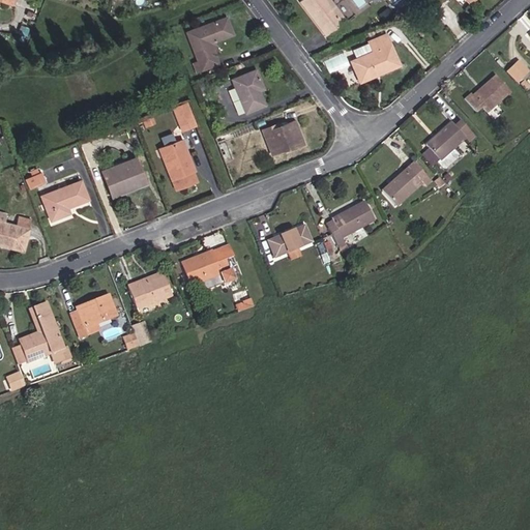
[(326,35),(346,21),(329,0),(301,0),(300,1),(326,35)]
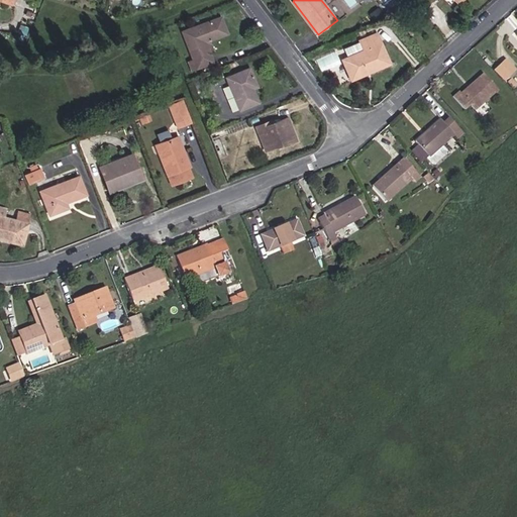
[(403,12),(399,7),(394,11),(399,16),(403,12)]
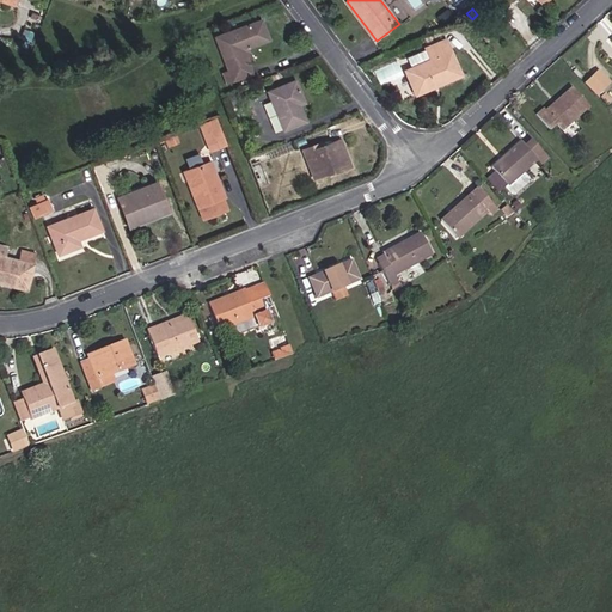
[(473,23),(463,11),(457,16),(467,29),(473,23)]
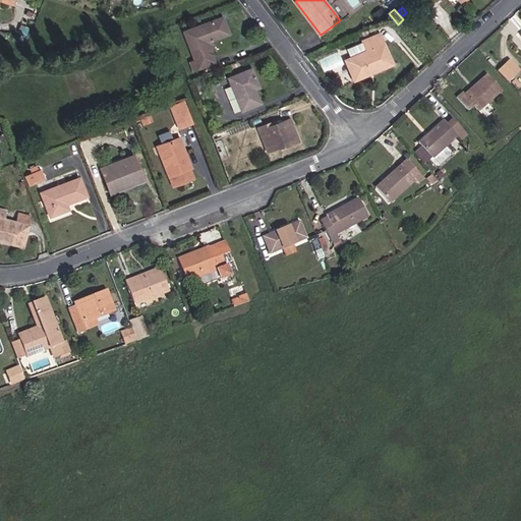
[(210,40),(228,33),(222,17),(183,33),(194,60),(203,57),(206,65),(214,62),(211,55),(206,40),(209,38),(209,40),(210,40)]
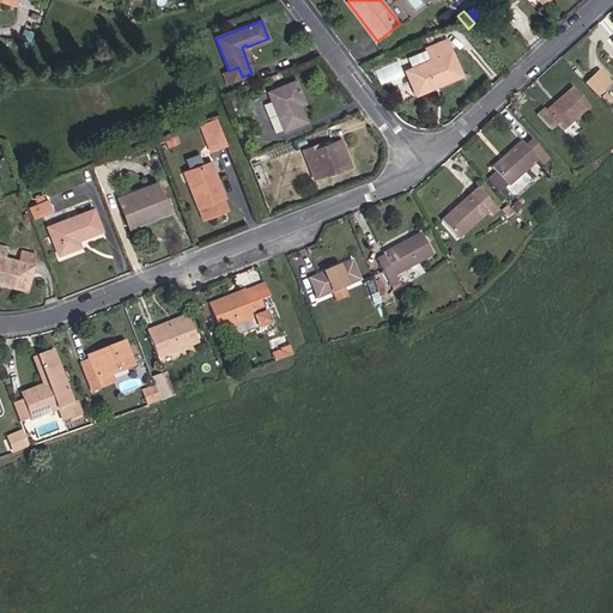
[(461,76),(447,41),(428,49),(428,50),(408,59),(412,70),(407,72),(412,84),(417,82),(420,92),(432,87),(432,85),(437,83),(438,85),(461,76)]
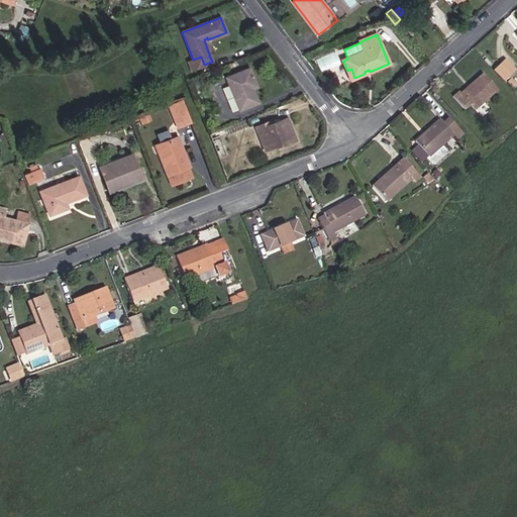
[(214,53),(208,39),(207,39),(207,37),(204,39),(209,55),(214,53)]
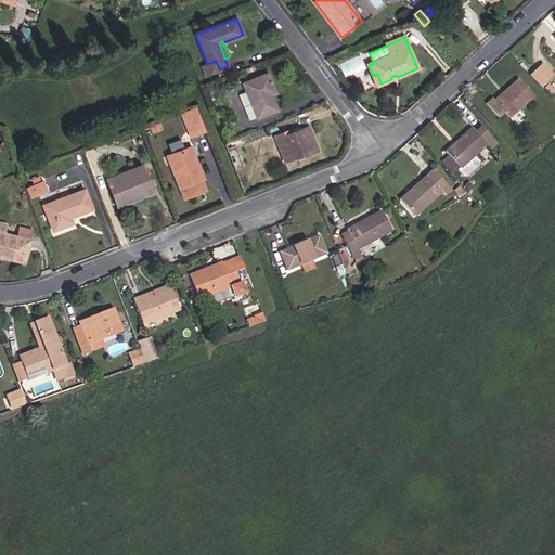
[(553,76),(541,64),(530,75),(542,87),(553,76)]
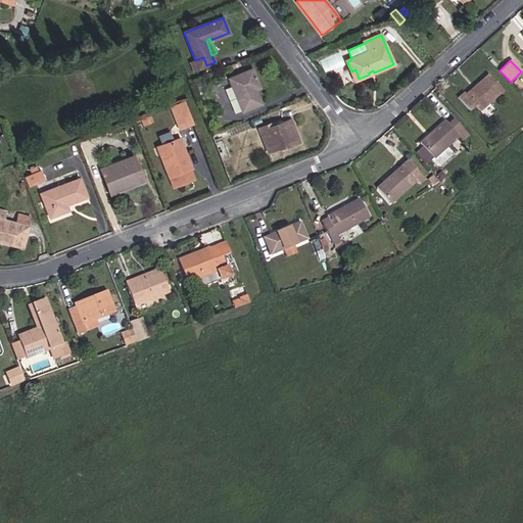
[(254,90),(247,72),(229,79),(242,111),(266,101),(259,88),(254,90)]
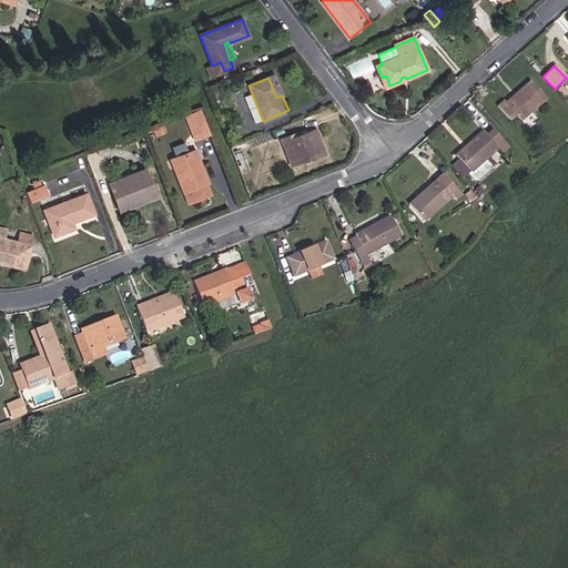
[(546,98),(529,80),(498,108),(510,121),(519,112),(525,119),(546,98)]
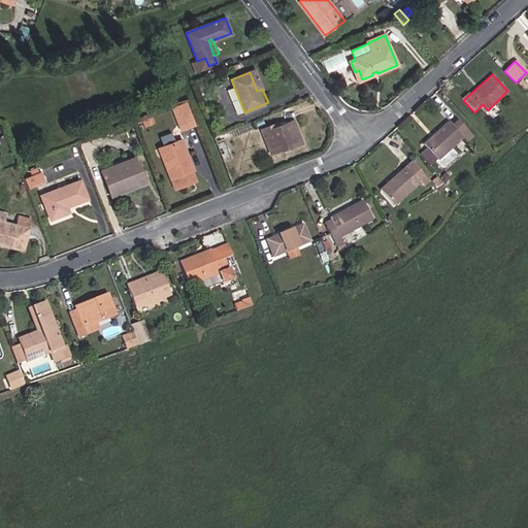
[(527,88),(522,80),(518,85),(524,92),(527,88)]
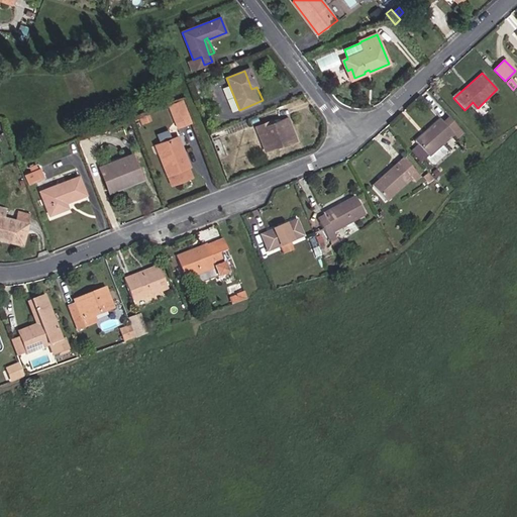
[(190,122),(182,101),(169,106),(177,127),(190,122)]
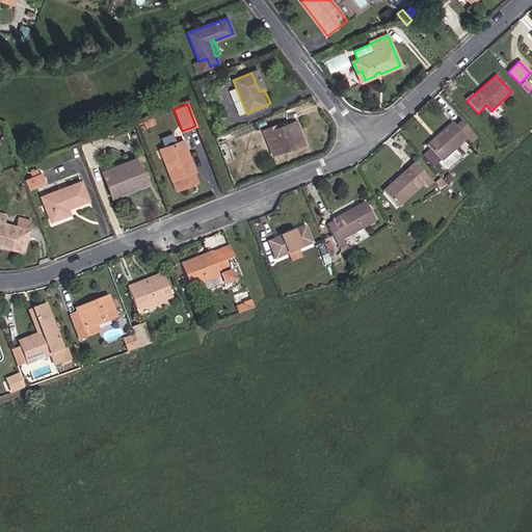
[(155,124),(152,117),(143,121),(147,128),(155,124)]
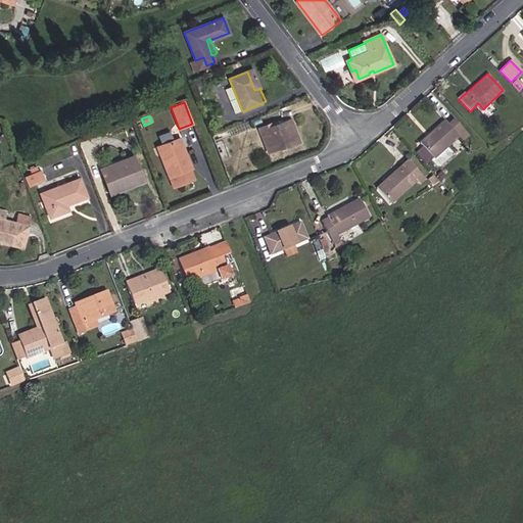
[(299,142),(293,126),(290,117),(275,125),(269,127),(268,124),(258,127),(266,144),(265,144),(268,152),(284,146),(290,144),(290,145),(299,142)]
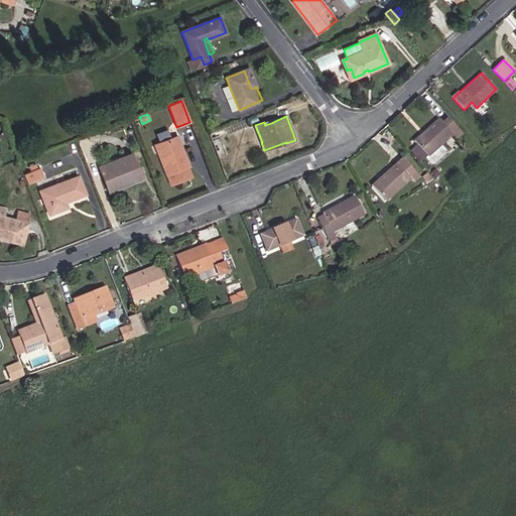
[(439,120),(412,144),(425,158),(423,160),(428,165),(431,166),(442,156),(442,152),(437,147),(452,134),(457,139),(463,134),(448,118),(442,123),(439,120)]
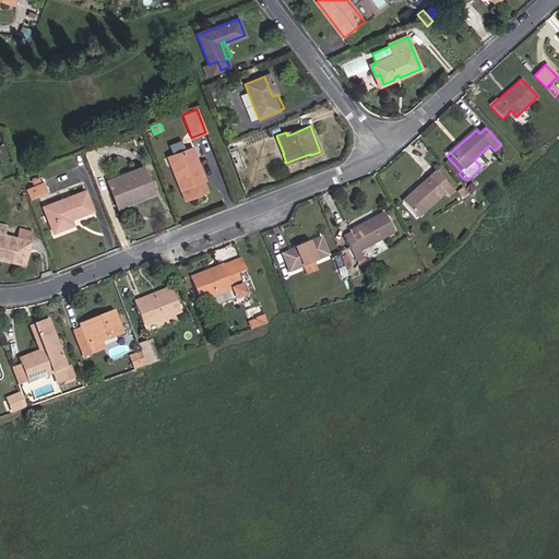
[(204,180),(197,162),(193,163),(188,150),(168,157),(185,200),(206,191),(202,180),(204,180)]
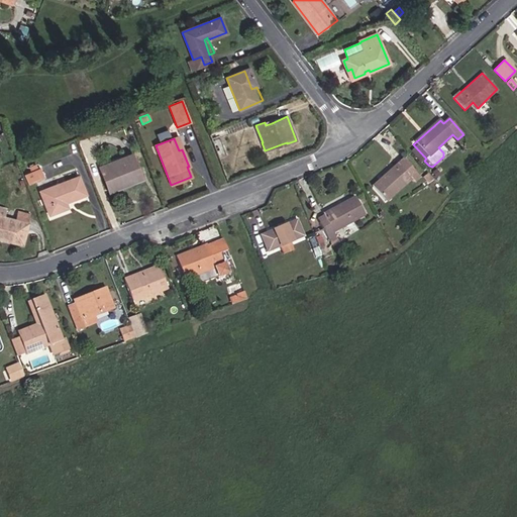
[(140,176),(131,154),(99,167),(107,188),(140,176)]
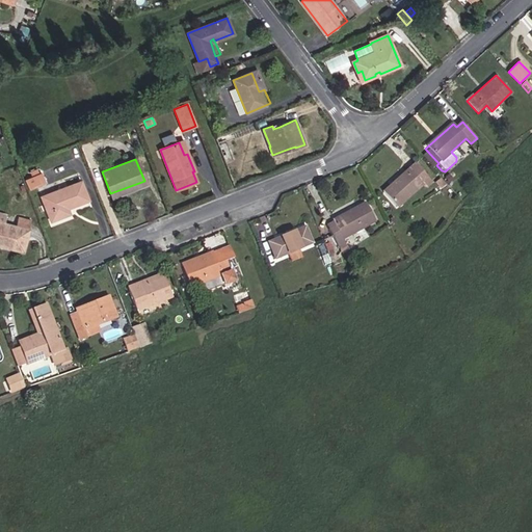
[(429,179),(415,163),(383,192),(397,208),(423,184),(429,179)]
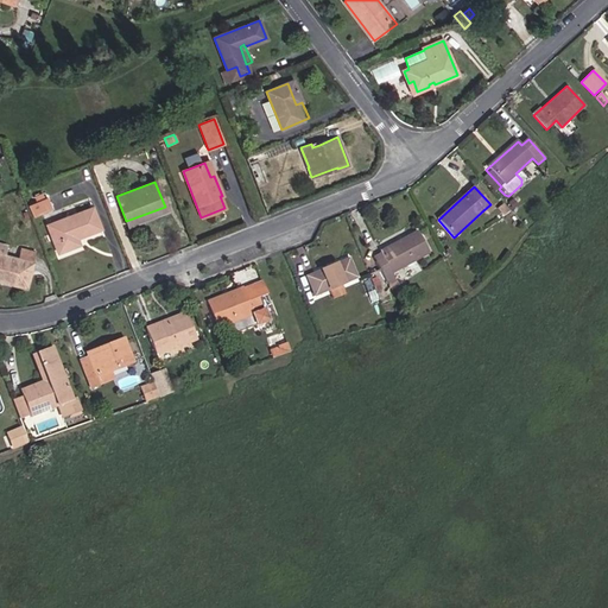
[(50,209),(45,198),(43,200),(35,203),(27,206),(32,217),(50,209)]
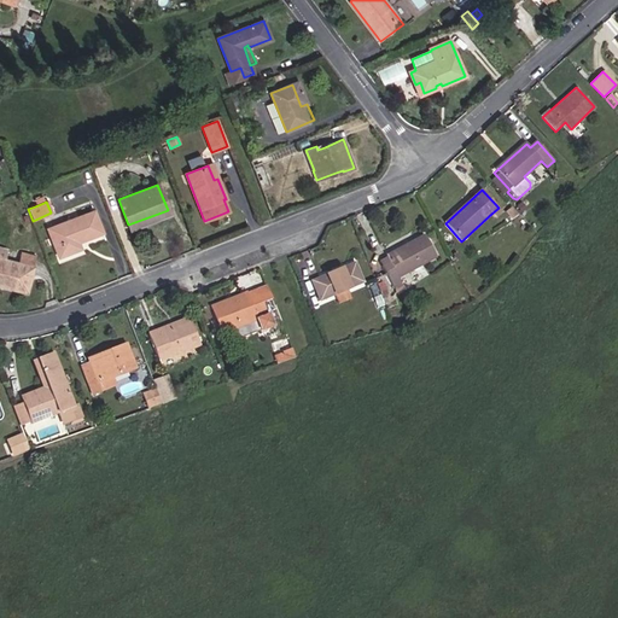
[(496,219),(502,213),(499,208),(491,214),(496,219)]
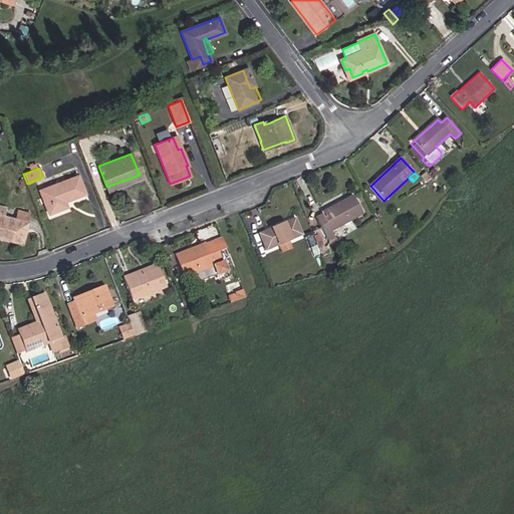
[(431,179),(426,173),(421,176),(427,182),(431,179)]
